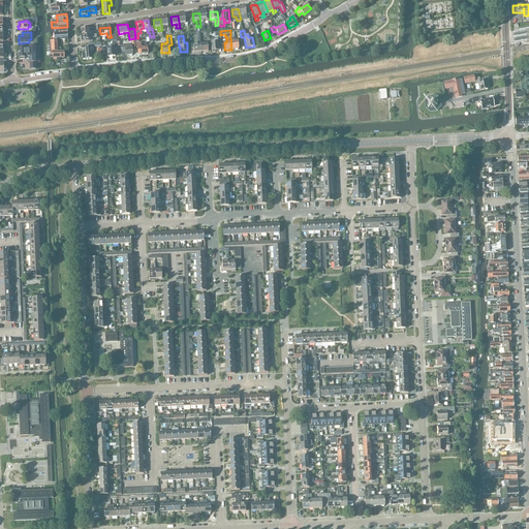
[(212,52),(215,52),(215,51),(219,51),(218,42),(218,38),(215,39),(211,39),(210,40),(210,43),(211,43),(212,51),(212,52)]
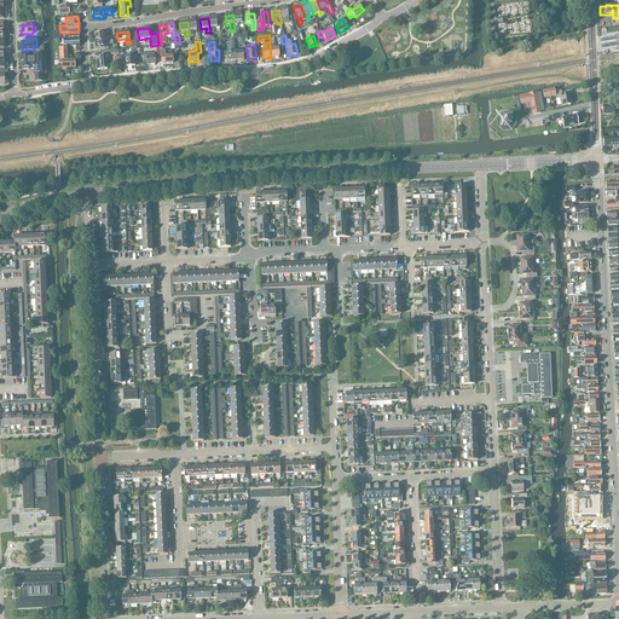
[(136,48),(131,48),(131,52),(129,52),(129,56),(126,57),(127,67),(136,67),(134,56),(138,56),(137,48),(136,48)]
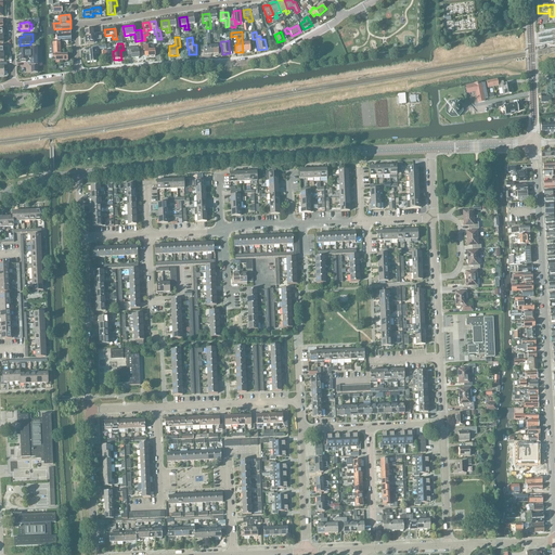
[(207,47),(201,47),(201,51),(204,51),(204,54),(211,54),(210,47),(210,43),(207,43),(207,47)]
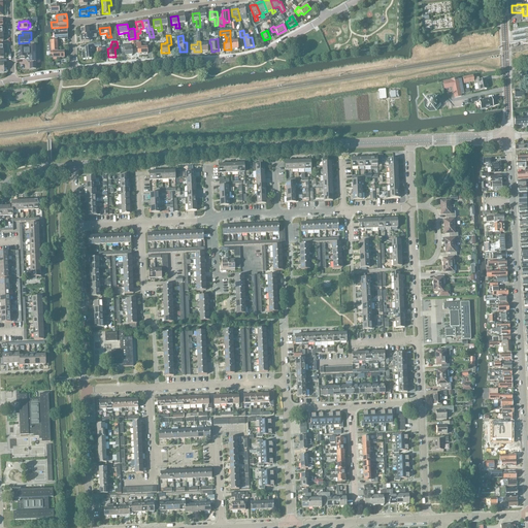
[(136,42),(136,48),(137,48),(138,55),(147,54),(146,47),(146,43),(141,43),(141,42),(136,42)]
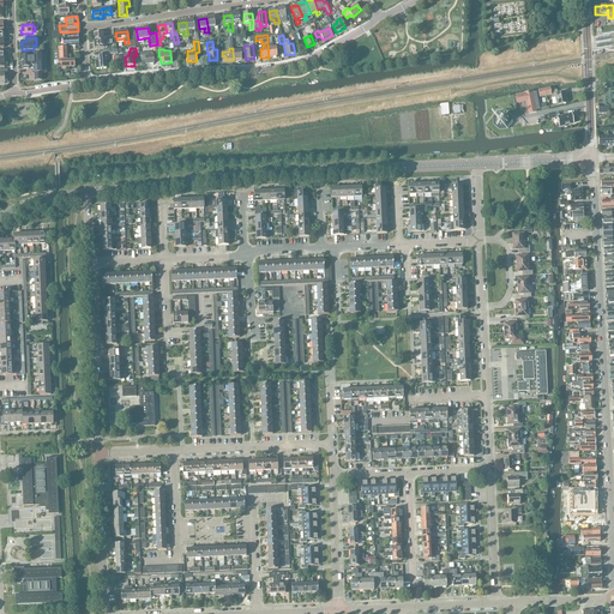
[(29,53),(22,53),(23,67),(23,68),(29,68),(29,67),(29,65),(35,65),(34,55),(29,55),(29,53)]
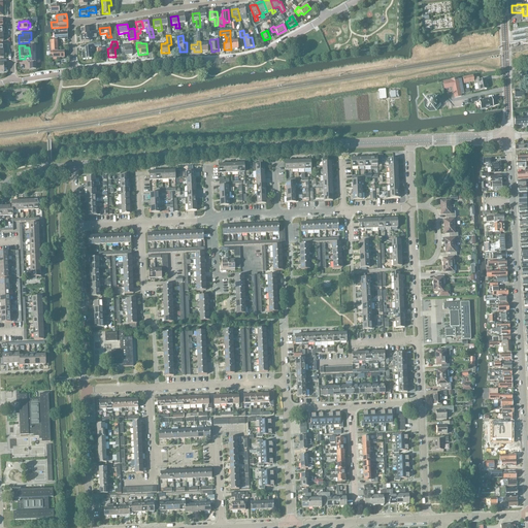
[(130,45),(129,45),(121,45),(121,52),(125,52),(125,56),(133,55),(132,48),(132,46),(130,45)]
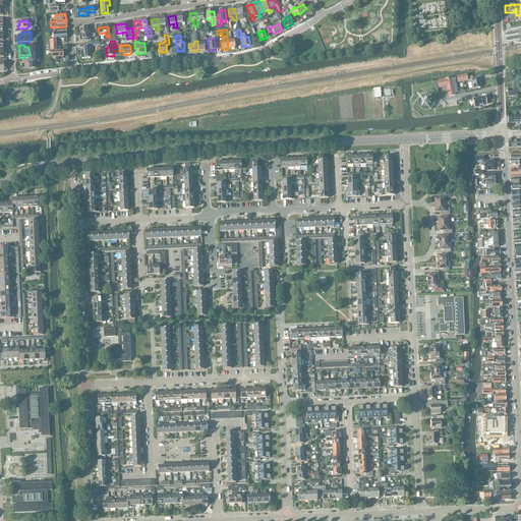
[(92,46),(88,47),(83,47),(83,51),(80,52),(81,58),(84,58),(91,58),(90,51),(92,51),(92,46)]
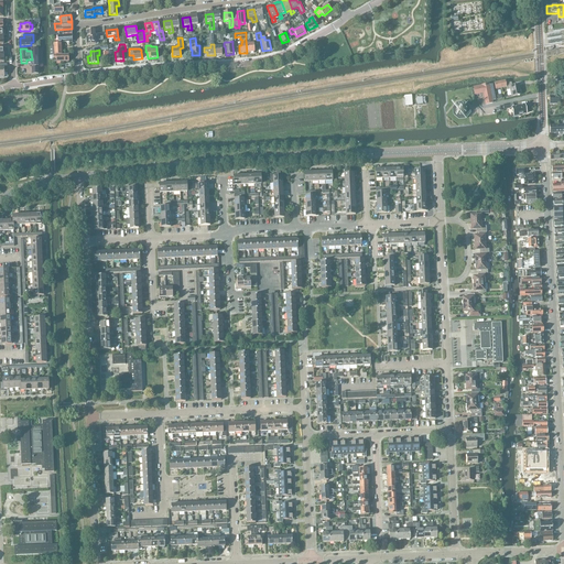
[(510,89),(511,97),(521,95),(519,85),(512,87),(511,83),(506,84),(506,82),(495,84),(496,90),(507,88),(507,90),(510,89)]
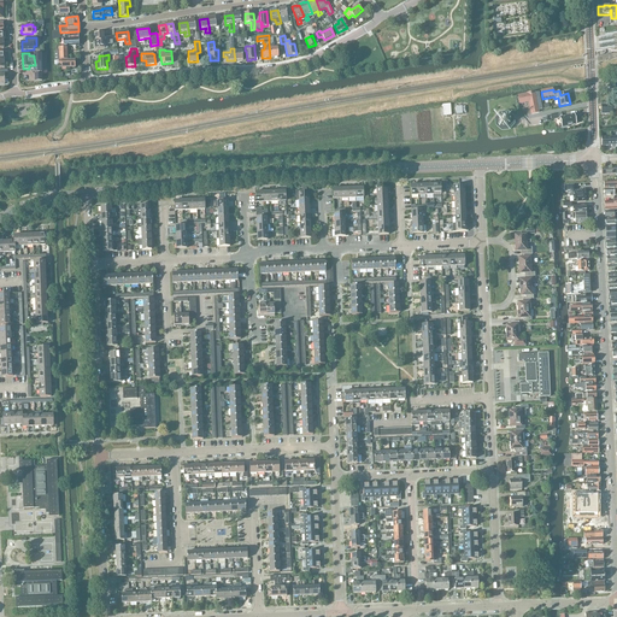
[(542,110),(539,93),(535,93),(518,95),(521,104),(528,103),(530,113),(539,112),(539,110),(542,110)]
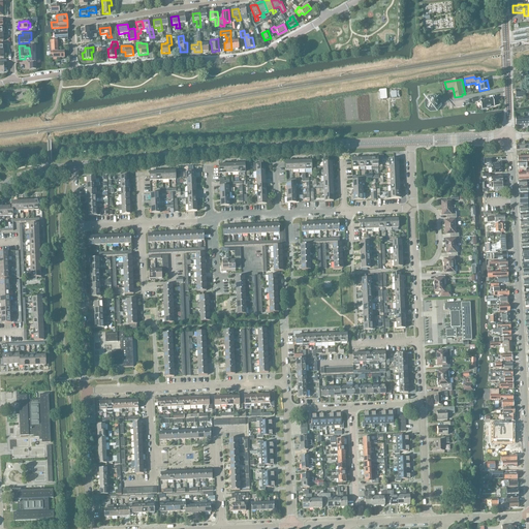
[(517,89),(517,91),(516,91),(516,92),(515,92),(515,94),(516,94),(516,98),(528,98),(528,95),(525,95),(525,89),(524,89),(523,89),(522,89),(517,89)]
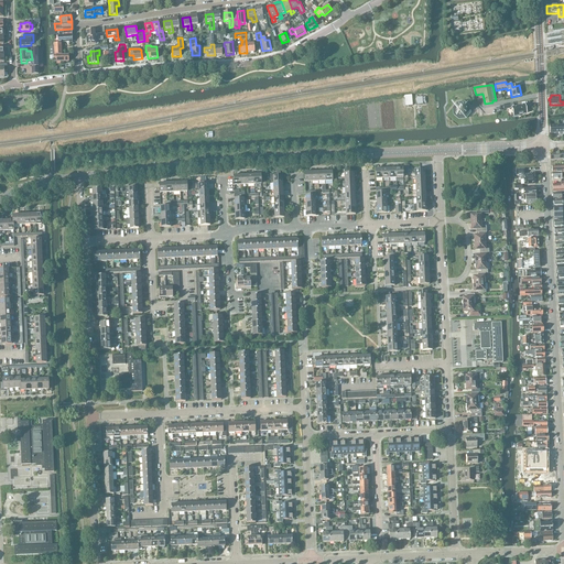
[(512,104),(502,106),(503,109),(512,108),(513,116),(514,116),(514,117),(519,116),(519,115),(527,114),(524,105),(513,107),(512,104)]
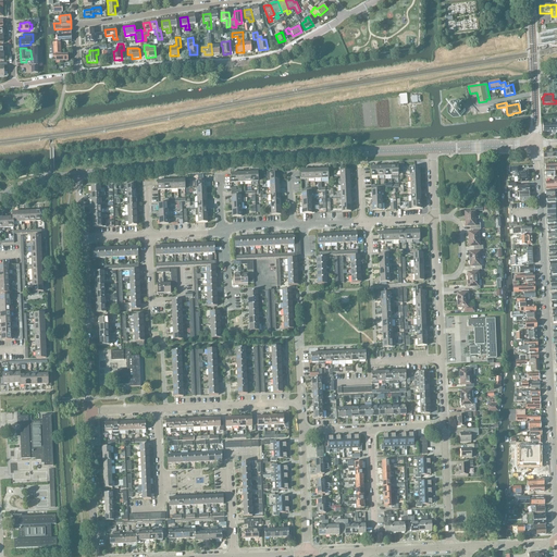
[(450,106),(452,114),(461,114),(460,104),(450,106)]
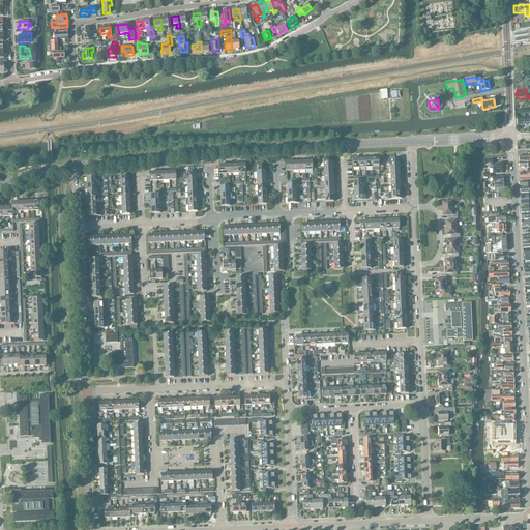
[(529,117),(517,119),(517,125),(525,125),(526,127),(529,126),(529,125),(529,124),(529,117)]
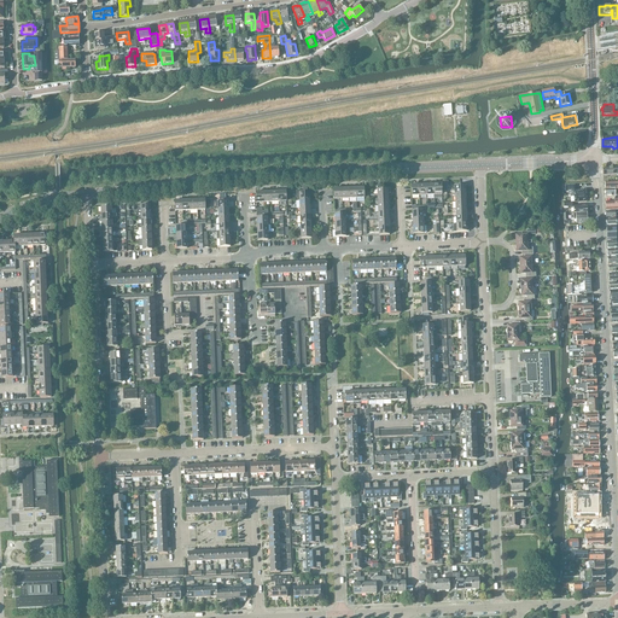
[(617,170),(617,165),(617,167),(602,169),(604,175),(617,174),(617,170)]
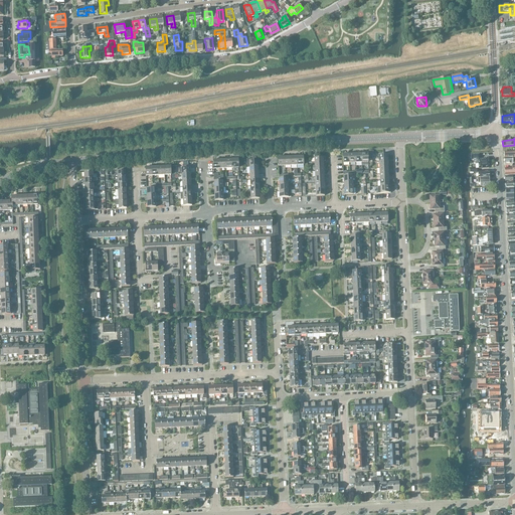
[(321,158),(321,154),(314,155),(315,159),(314,159),(315,163),(312,163),(312,165),(315,165),(323,165),(323,158),(321,158)]
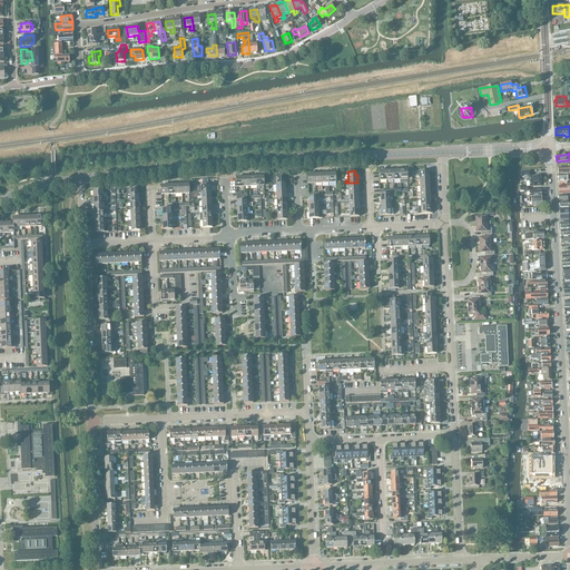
[(531,177),(530,173),(530,172),(521,172),(521,177),(527,177),(527,182),(529,182),(530,187),(541,186),(541,185),(542,185),(542,180),(541,180),(540,176),(531,177)]
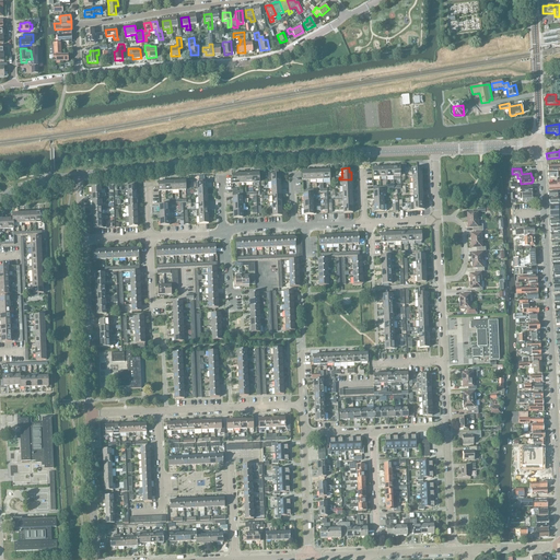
[(268,174),(269,183),(271,183),(281,182),(280,175),(275,175),(275,173),(268,174)]
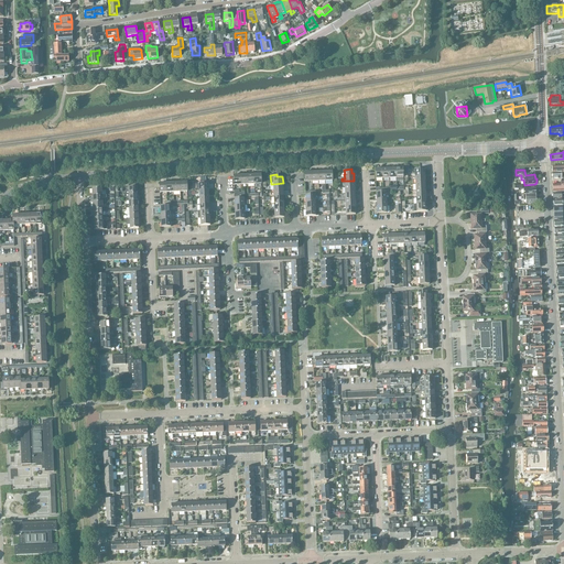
[(201,184),(196,185),(196,192),(199,192),(208,191),(208,184),(206,184),(206,181),(199,181),(201,184)]
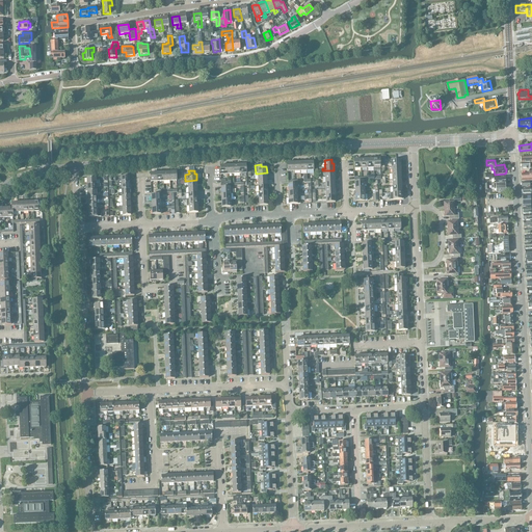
[(521,175),(522,181),(531,180),(531,170),(529,171),(529,174),(521,175)]
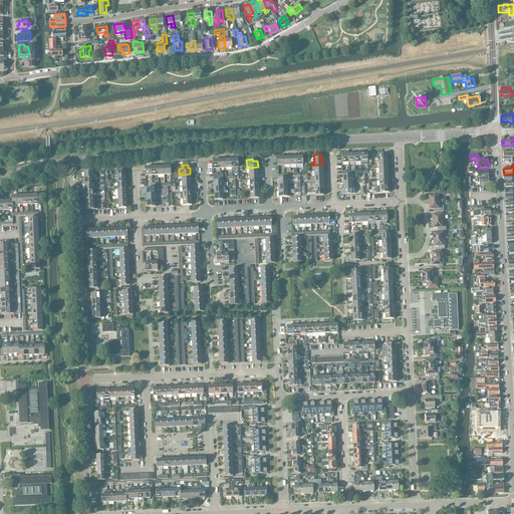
[(488,177),(477,178),(477,183),(479,183),(479,186),(489,186),(489,180),(488,177)]
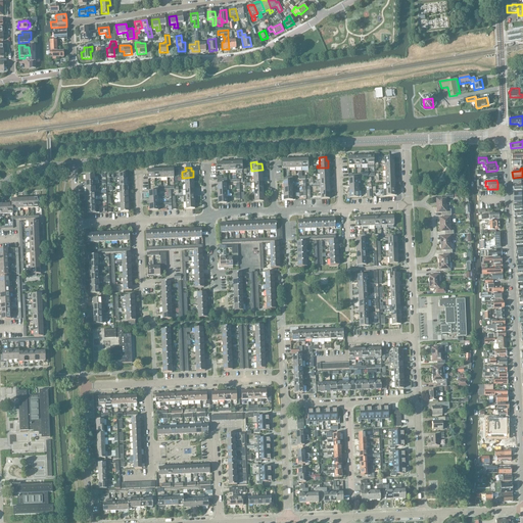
[(522,192),(513,192),(514,203),(522,203),(522,202),(522,201),(522,192)]
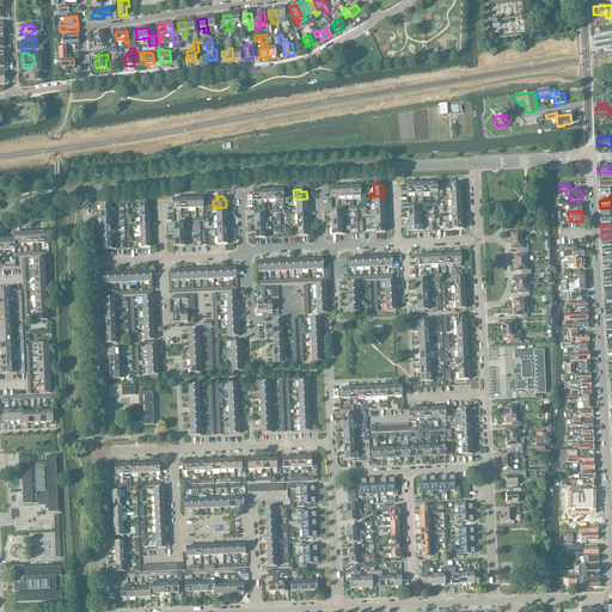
[(516,252),(520,252),(528,252),(527,245),(522,245),(521,242),(512,242),(510,243),(510,245),(512,246),(512,249),(516,249),(516,252)]
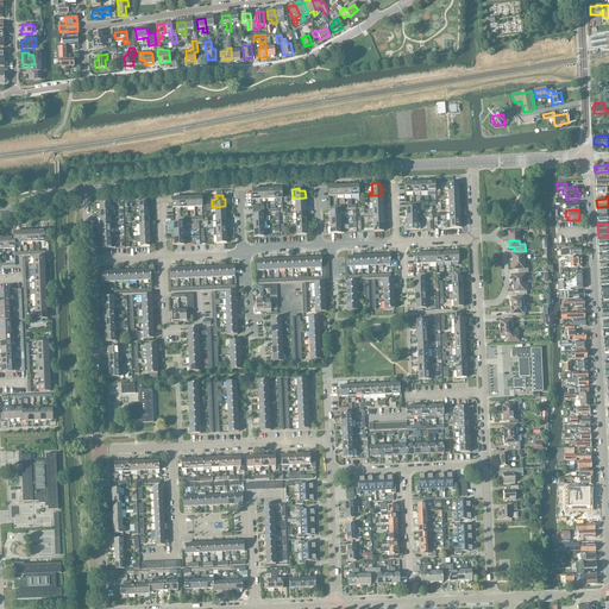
[(529,251),(526,251),(518,251),(518,255),(513,255),(513,257),(512,258),(512,261),(513,262),(523,262),(523,255),(529,255),(529,251)]
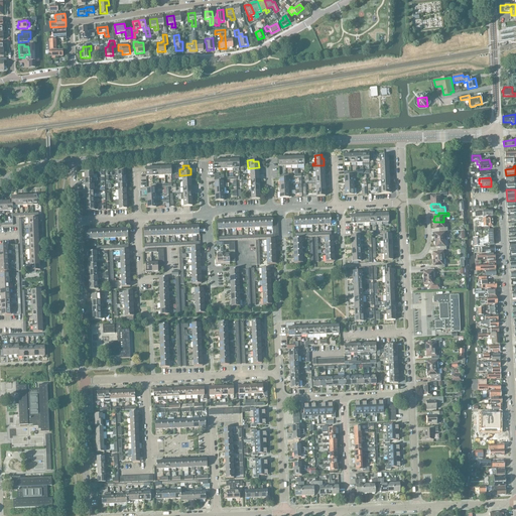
[(487,218),(483,218),(484,227),(488,227),(493,227),(493,218),(487,218)]
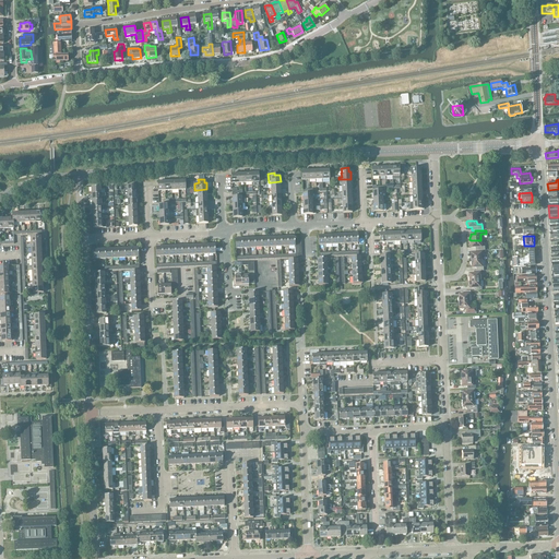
[(475,247),(476,250),(483,250),(485,250),(485,247),(483,247),(483,245),(480,245),(480,240),(471,240),(471,241),(470,242),(470,245),(471,245),(471,248),(475,247)]
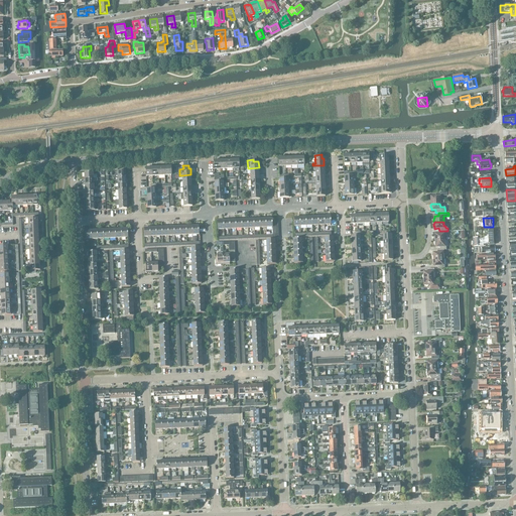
[(435,241),(444,240),(444,237),(445,237),(445,231),(439,231),(439,234),(435,235),(435,237),(434,238),(434,240),(435,241)]
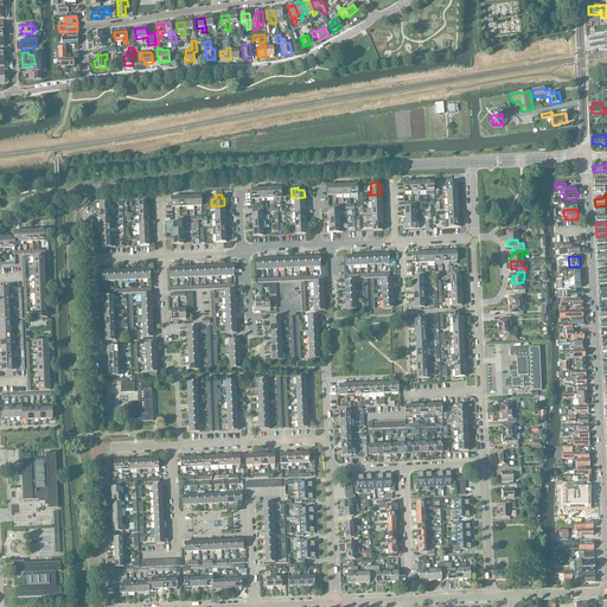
[(558,280),(557,280),(557,291),(570,289),(570,288),(581,288),(581,276),(581,272),(567,272),(558,273),(558,279),(558,280)]
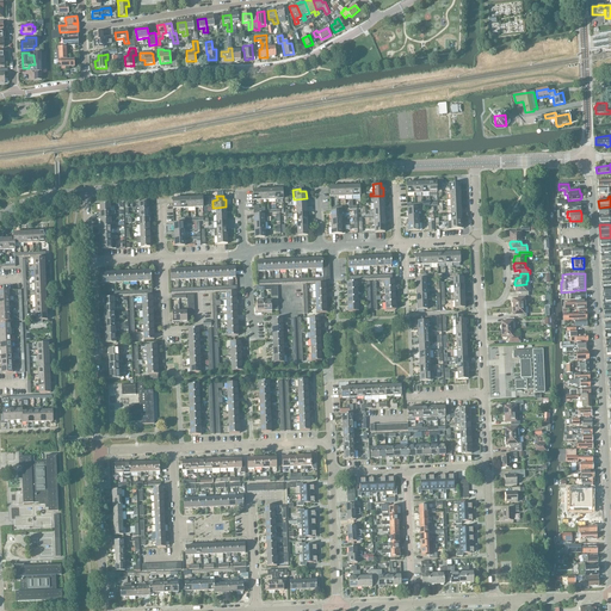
[(520,292),(520,296),(526,296),(529,296),(529,291),(526,291),(526,284),(516,285),(514,287),(514,289),(516,290),(516,292),(520,292)]
